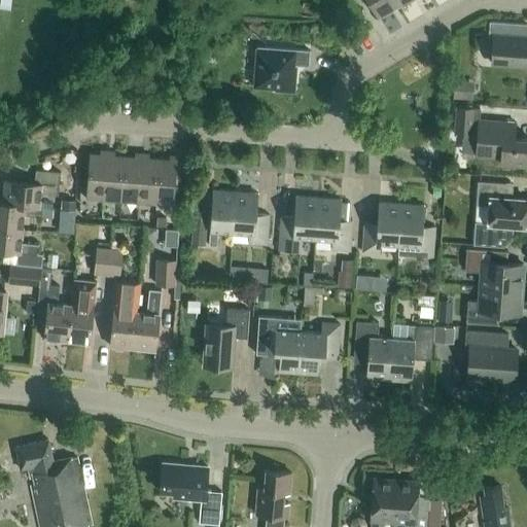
[(365,0),(377,18),(403,2),(401,0),(365,0)]
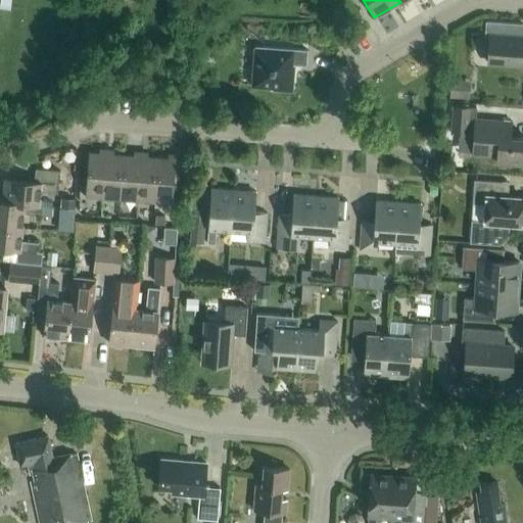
[(522,64),(522,37),(522,26),(522,24),(485,21),(484,36),(489,36),(487,62),(522,64)]
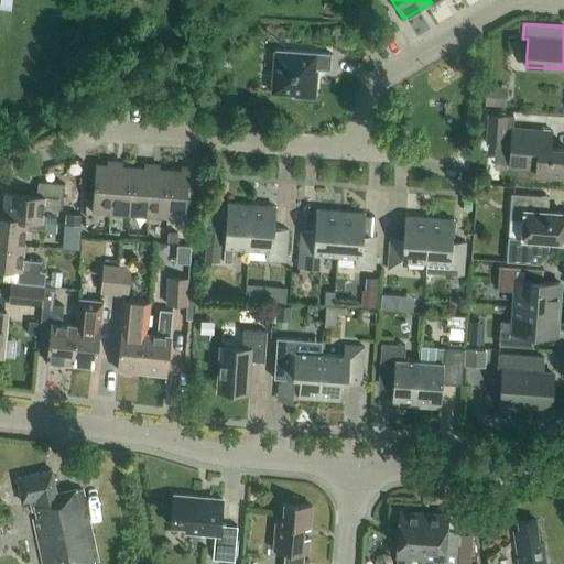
[(329,71),(332,53),(274,50),(271,93),(294,94),(294,97),(314,98),(316,78),(313,78),(314,69),(329,71)]
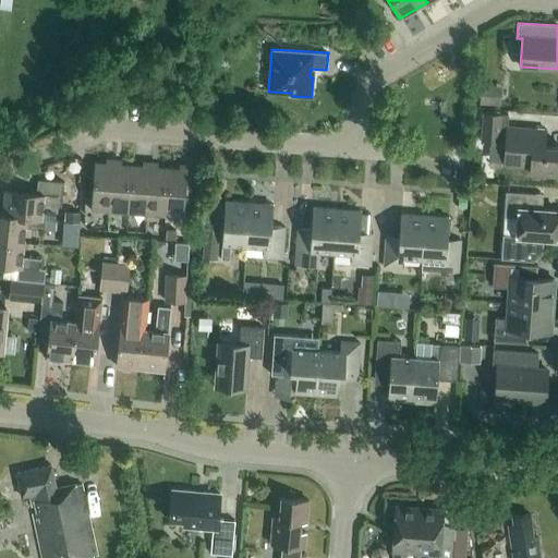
[(481,84),(478,104),(500,105),(502,86),(481,84)]
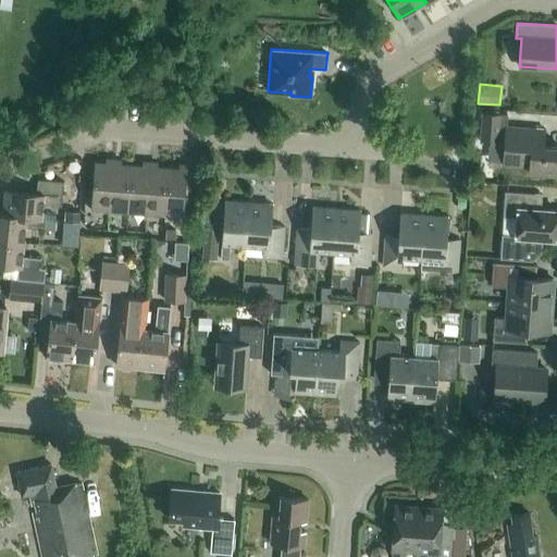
[(556,146),(543,146),(544,130),(505,126),(506,114),(482,112),(480,141),(504,144),(502,164),(529,166),(528,173),(556,174),(556,146)]
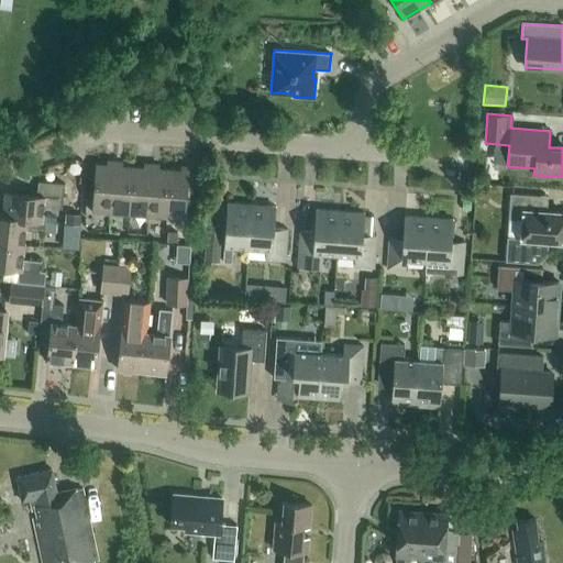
[(111,213),(114,161),(108,159),(107,164),(96,164),(91,211),(111,213)]
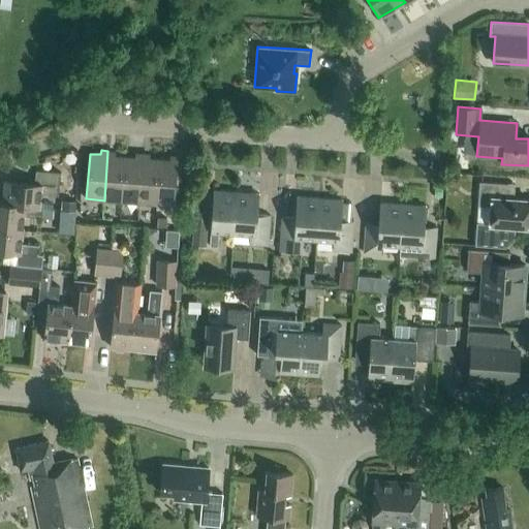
[(115,151),(107,151),(104,200),(121,201),(125,156),(115,155),(115,151)]
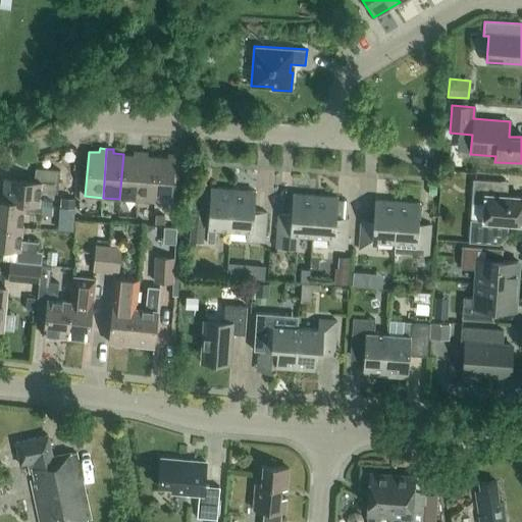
[(137,200),(141,151),(134,151),(134,155),(123,154),(119,199),(137,200)]
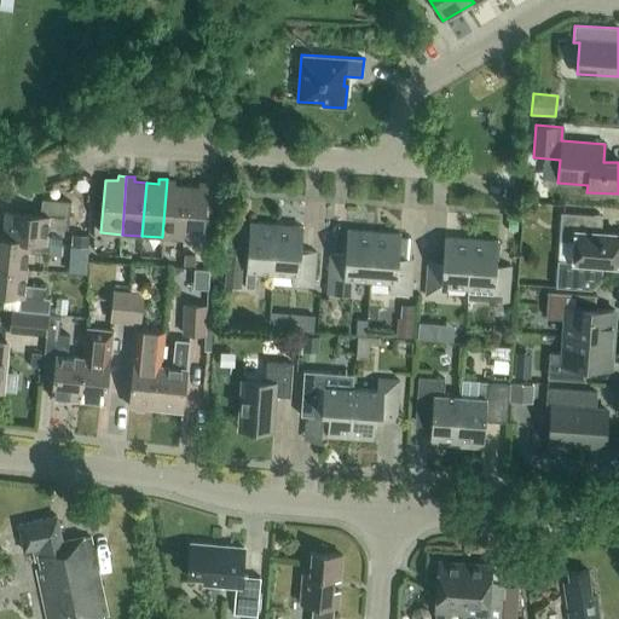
[(175,180),(167,179),(162,237),(183,239),(186,186),(174,185),(175,180)]
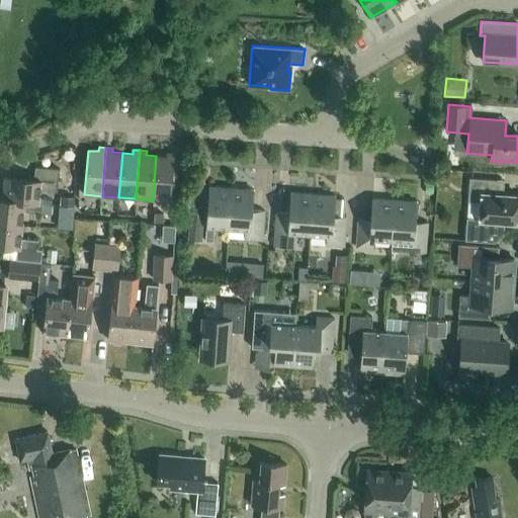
[(170,201),(174,153),(167,152),(167,156),(156,156),(153,200),(170,201)]
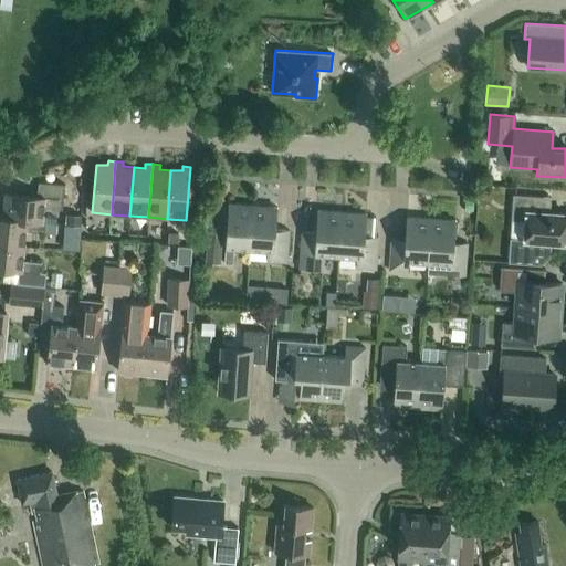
[(44,221),(56,223),(56,219),(42,217),(43,207),(62,209),(64,184),(38,181),(37,196),(4,192),(2,217),(2,218),(42,221),(44,221)]
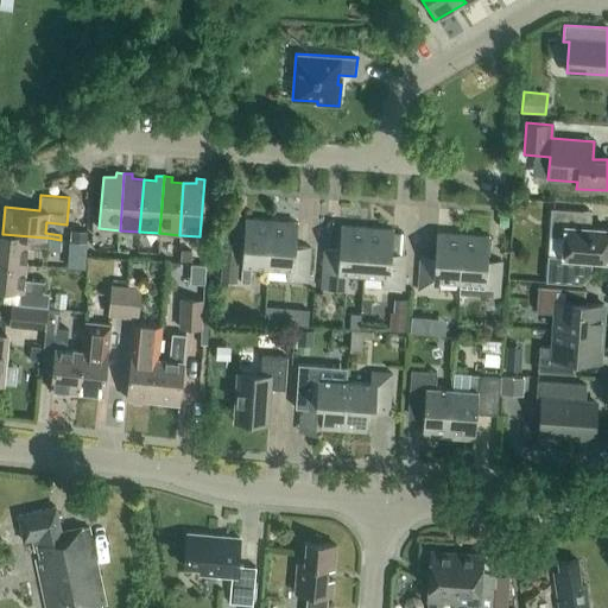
[(590,276),(591,260),(607,261),(607,239),(607,229),(582,228),(583,211),(550,209),(549,236),(563,238),(562,257),(548,255),(545,282),(580,284),(590,276)]
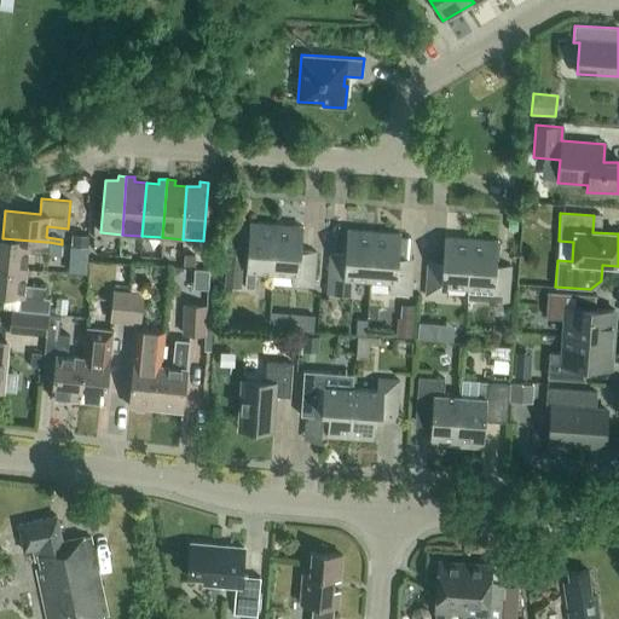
[(255,271),(272,273),(276,225),(249,223),(244,288),(254,288),(255,271)]
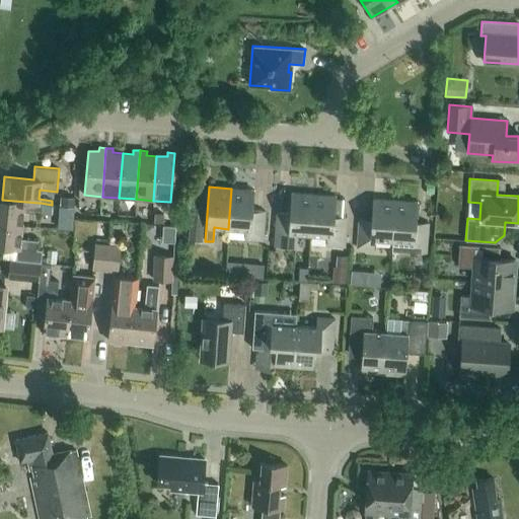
[(253,190),(231,189),(228,229),(244,230),(244,239),(263,240),(265,211),(252,210),(253,190)]
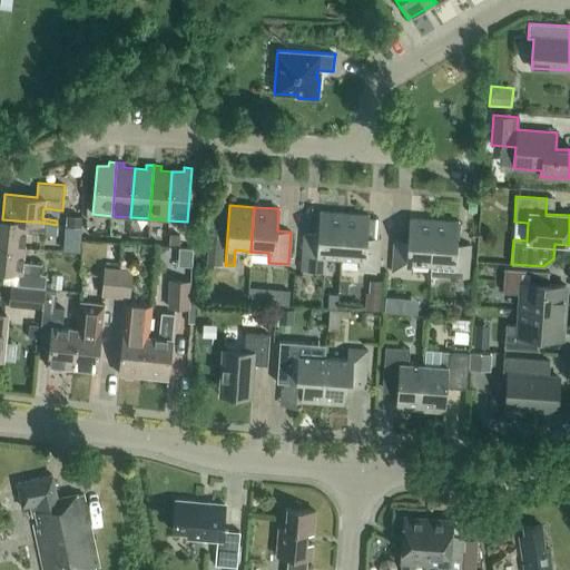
[(325,256),(341,258),(344,214),(320,212),(317,234),(304,233),(302,271),(324,273),(325,256)]
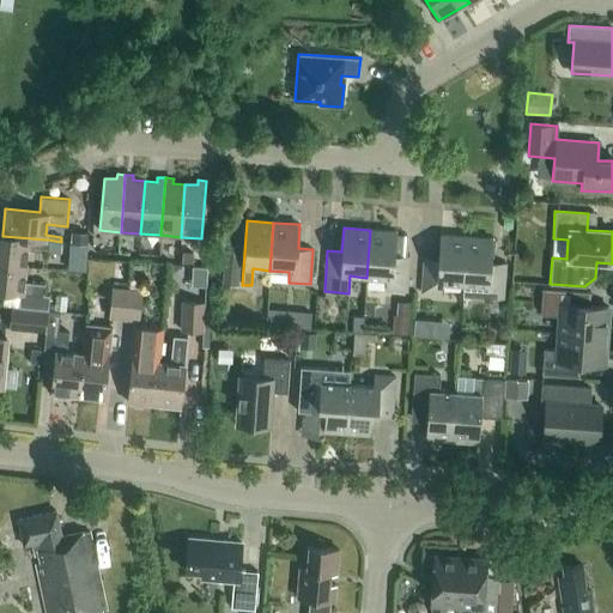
[(396,231),(370,230),(366,278),(386,279),(384,290),(406,291),(410,256),(395,255),(396,231)]
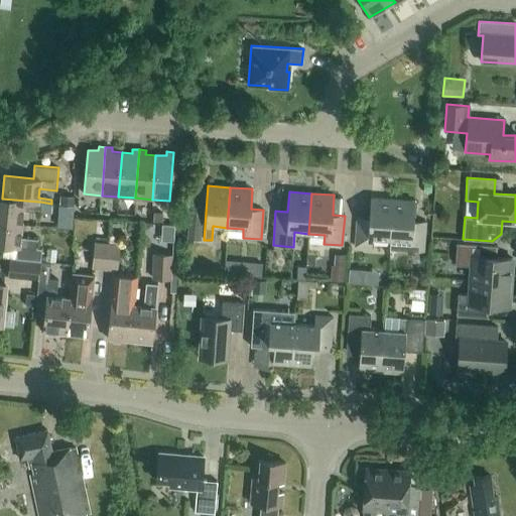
[(39,212),(40,202),(38,202),(2,199),(2,198),(0,197),(0,222),(22,224),(23,210),(39,212)]
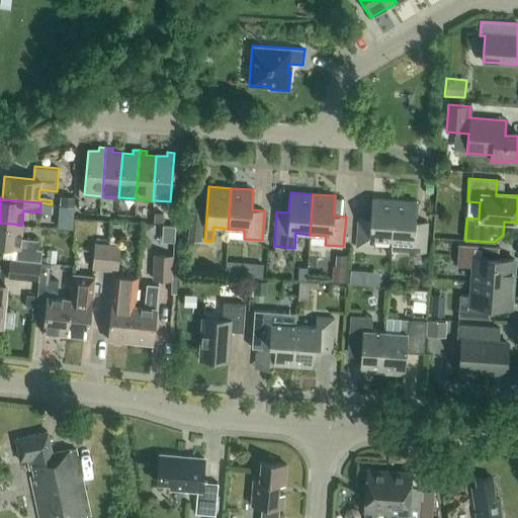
[(60,197),(59,206),(73,207),(74,198),(60,197)]
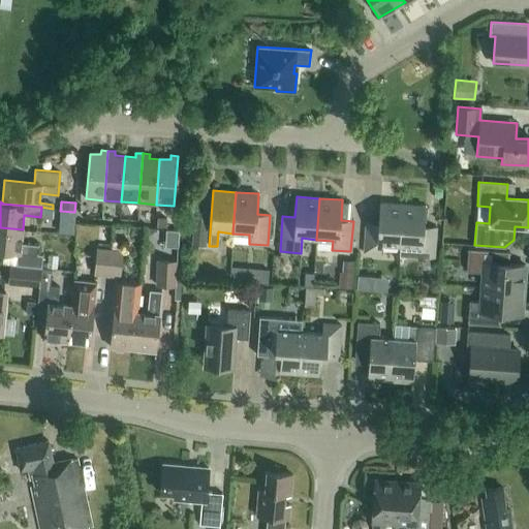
[(382,244),(399,245),(402,205),(379,203),(378,223),(366,222),(364,252),(382,253),(382,244)]
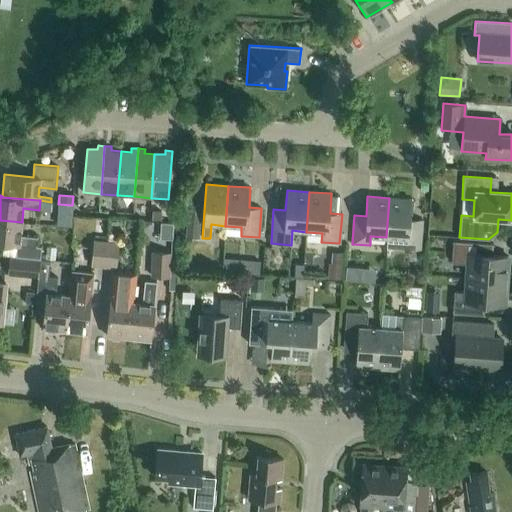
[(389,198),(386,237),(386,247),(420,249),(422,220),(410,219),(411,199),(389,198)]
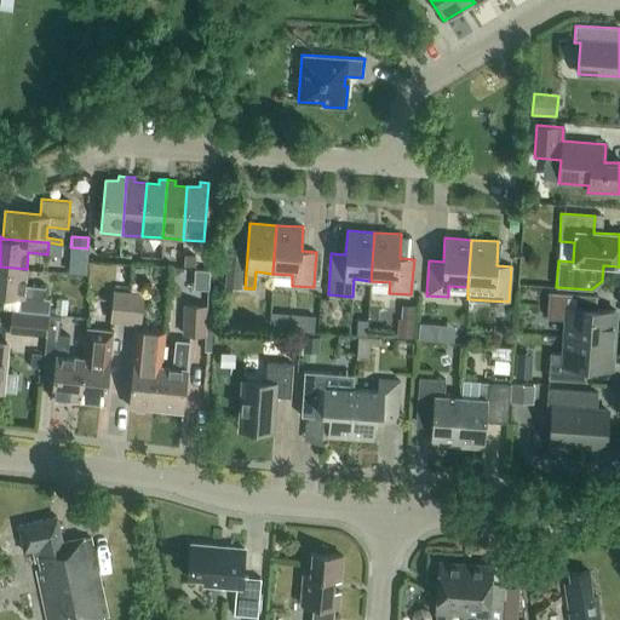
[(228,248),(224,286),(241,288),(245,250),(228,248)]
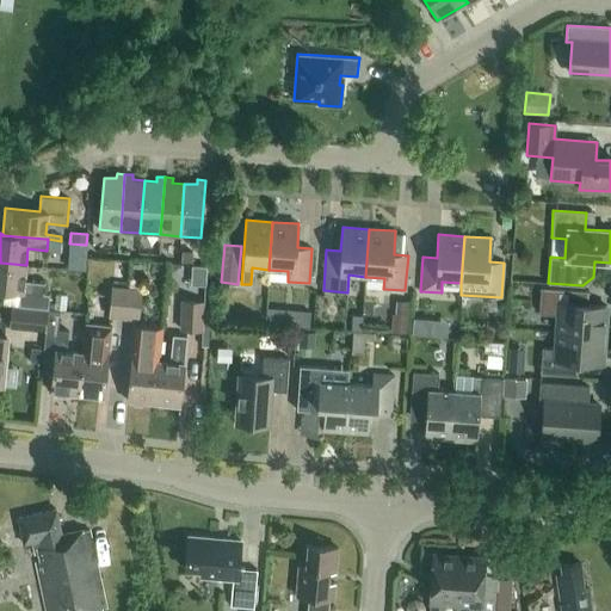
[(24,281),(26,265),(0,263),(0,289),(5,290),(4,304),(48,309),(49,294),(43,292),(44,283),(24,281)]
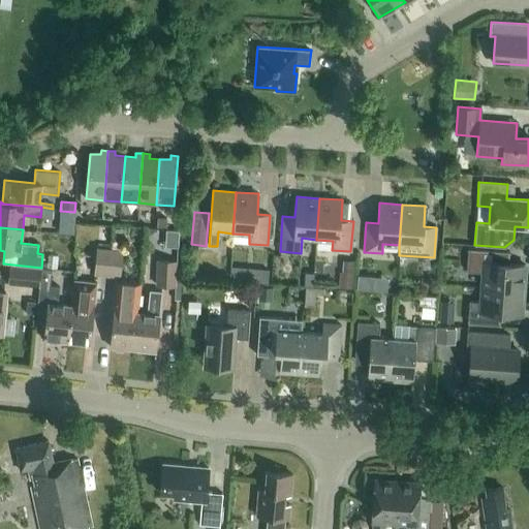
[(112,242),(112,249),(110,249),(107,275),(120,276),(124,243),(112,242)]
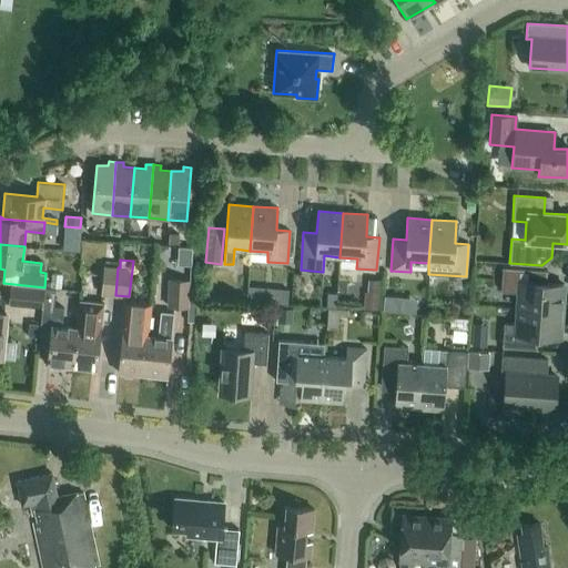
[(101,293),(115,295),(118,267),(104,265),(101,293)]
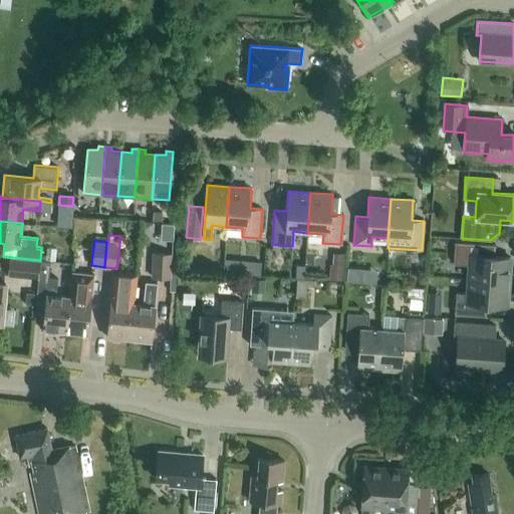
[(469,266),(468,279),(508,282),(510,257),(489,256),(490,244),(455,242),(453,265),(469,266)]
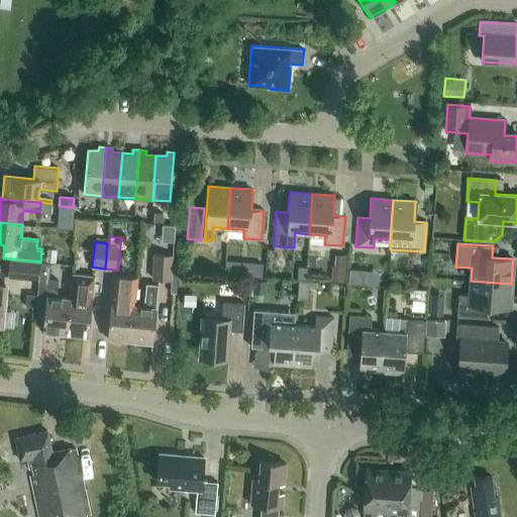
[(173,254),(153,253),(152,279),(172,279),(173,254)]
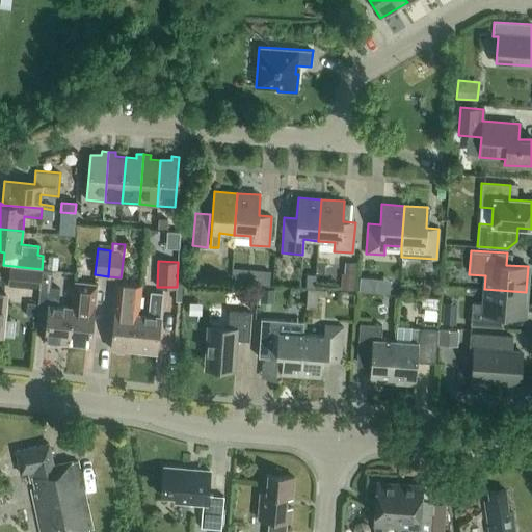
[(42,269),(10,266),(8,285),(40,288),(42,269)]
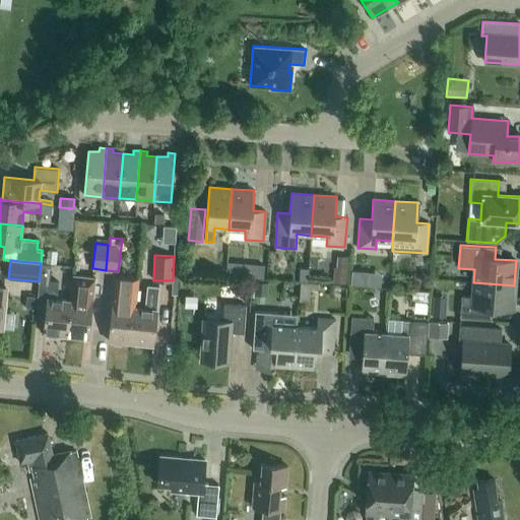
[(44,334),(66,336),(69,300),(57,299),(58,281),(49,280),(51,264),(41,263),(38,297),(47,298),(44,334)]
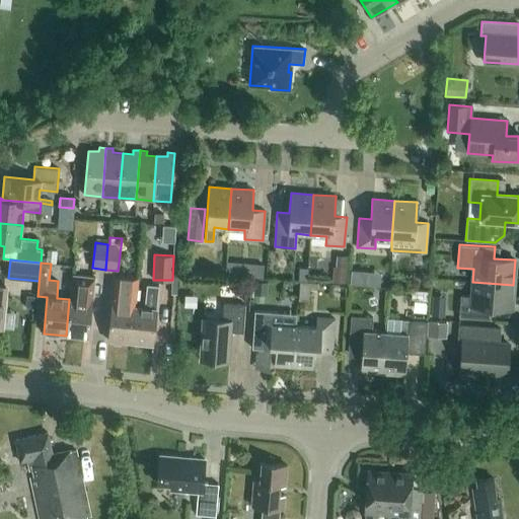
[(235,275),(262,277),(262,264),(236,263),(235,275)]
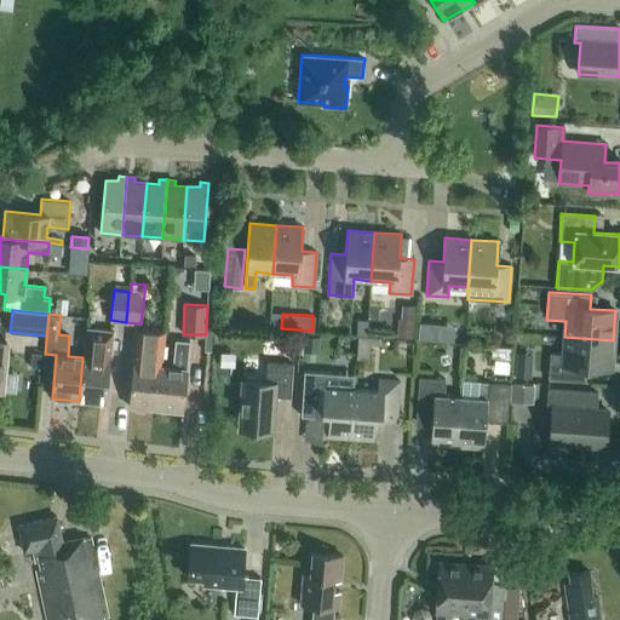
[(399,320),(397,337),(414,338),(415,321),(399,320)]
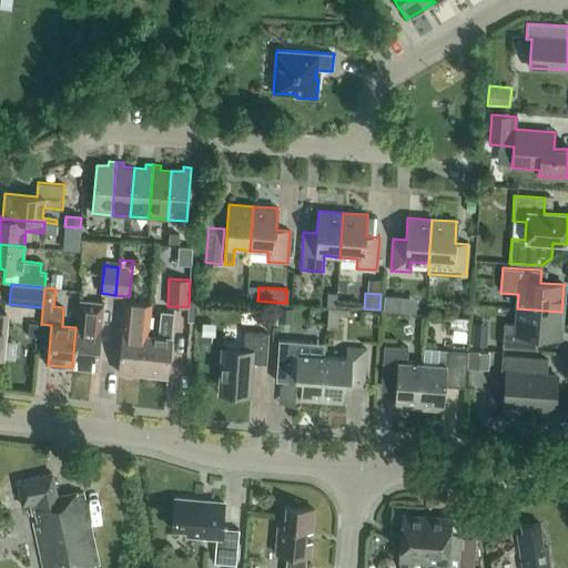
[(399,296),(384,295),(383,310),(398,311),(399,296)]
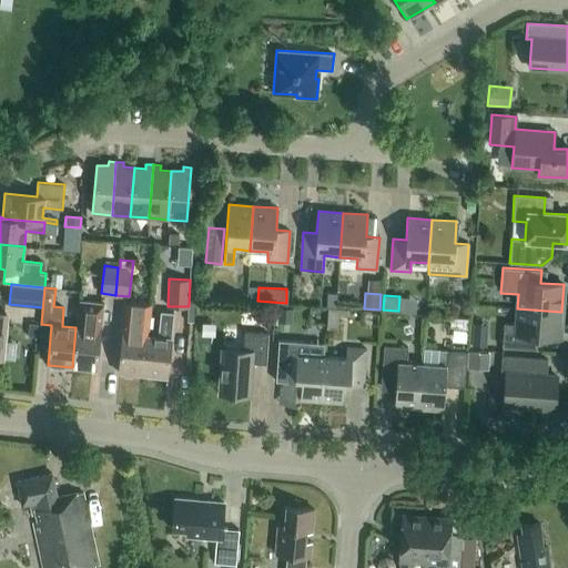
[(77,327),(75,327),(72,367),(97,369),(103,303),(79,301),(77,327)]
